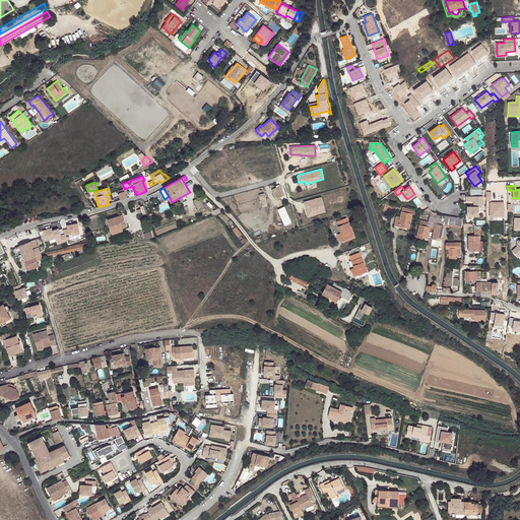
[(125,191),(118,193),(121,200),(127,197),(125,191)]
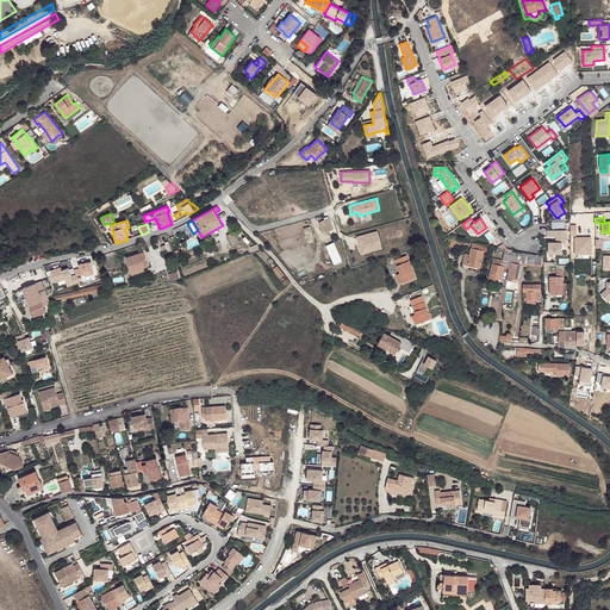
[(565,230),(555,230),(555,242),(548,242),(548,254),(561,254),(561,242),(566,242),(565,234),(565,230)]
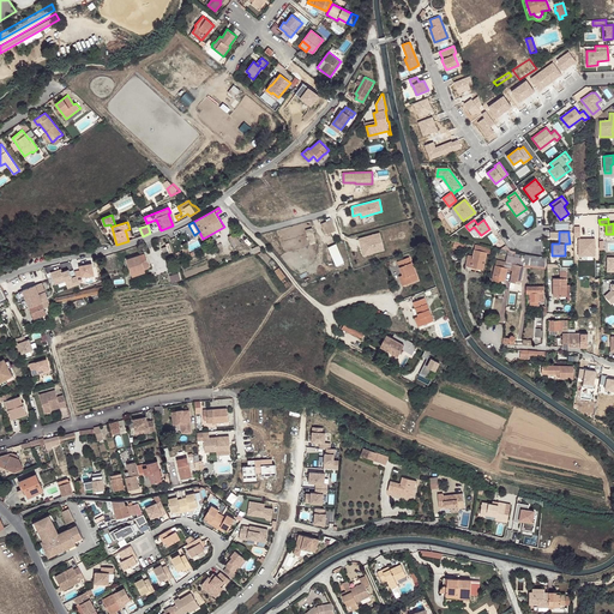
[(228,238),(234,247),(241,242),(235,233),(228,238)]
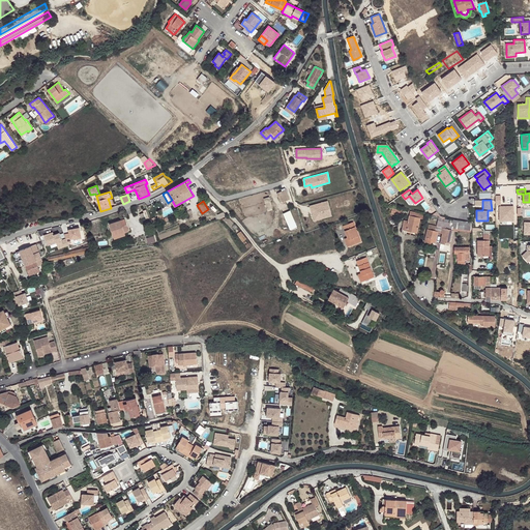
[(327,201),(310,205),(314,219),(331,215),(327,201)]
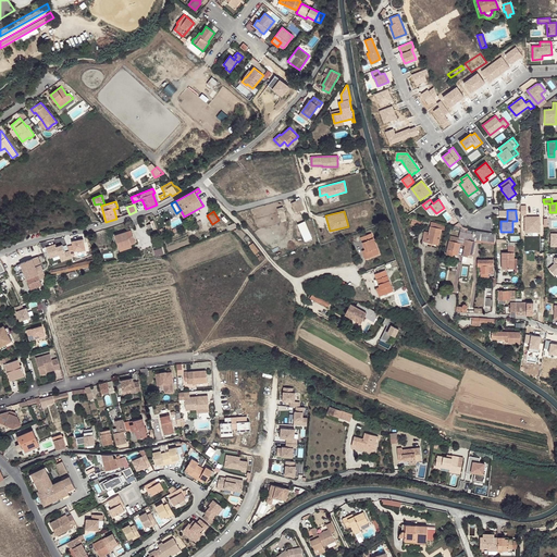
[(147,225),(148,229),(152,227),(153,230),(156,229),(153,221),(150,222),(151,224),(147,225)]
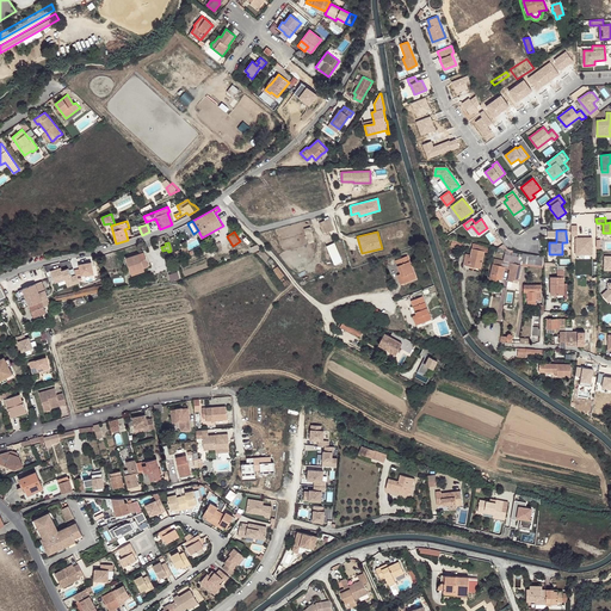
[(337,247),(340,260),(357,255),(353,242),(337,247)]
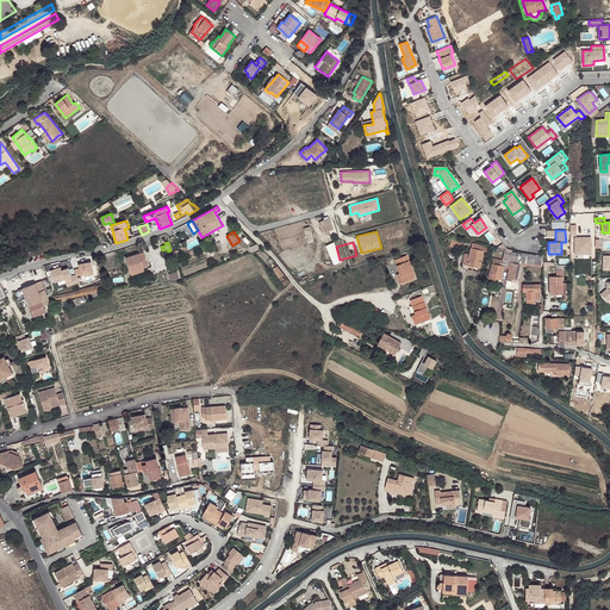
[(465,254),(464,265),(468,266),(479,268),(484,250),(486,251),(487,247),(472,243),(470,254),(465,254)]
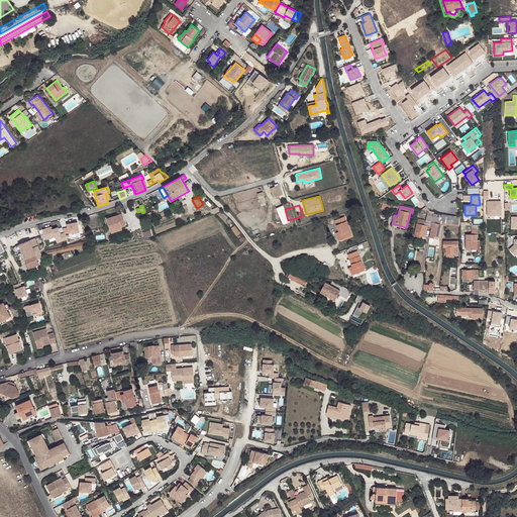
[(217,213),(229,226),(232,223),(231,223),(232,222),(221,211),(217,213)]
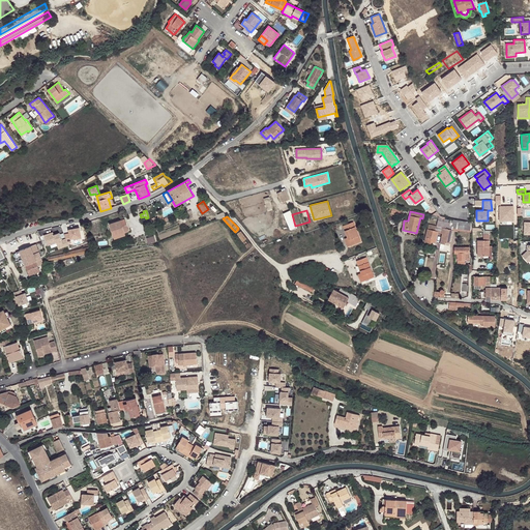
[(443,221),(444,217),(439,216),(437,226),(436,228),(429,226),(425,242),(432,243),(432,242),(436,242),(438,231),(441,232),(441,233),(442,233),(440,243),(445,243),(445,242),(450,242),(452,230),(451,229),(451,228),(452,223),(443,221)]
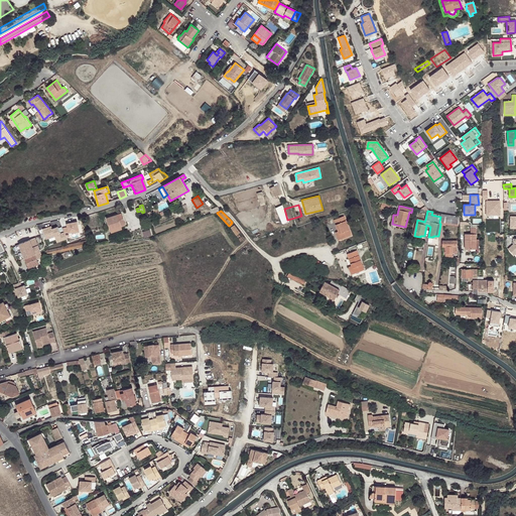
[(450,216),(432,212),(431,215),(440,217),(439,222),(445,223),(445,219),(450,219),(450,216)]
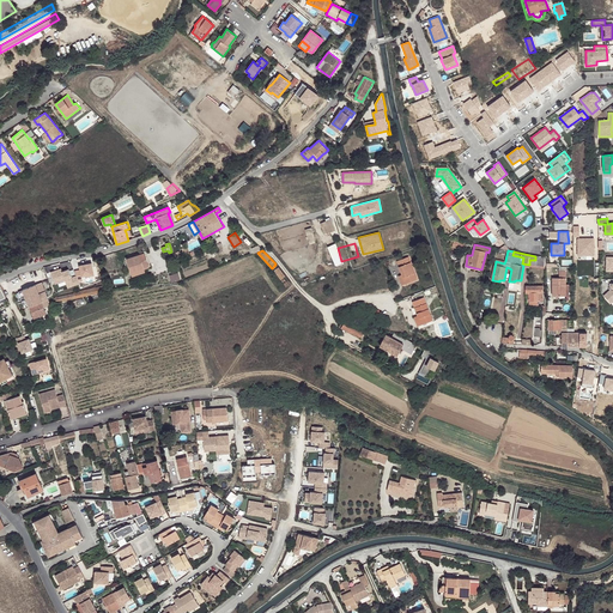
[(126,259),(131,272),(144,267),(149,266),(144,253),(126,259)]
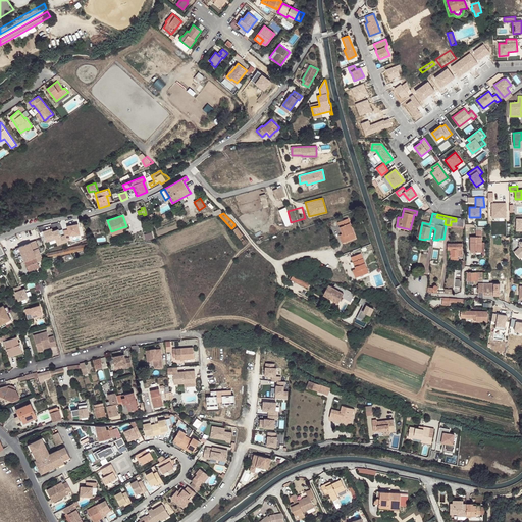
[(343,233),(346,242),(355,238),(348,218),(337,222),(343,233)]
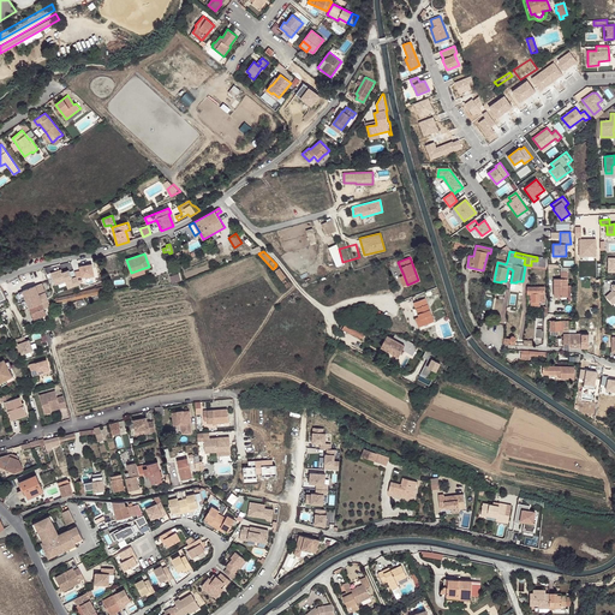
[(548,258),(537,257),(537,261),(531,261),(531,266),(543,267),(543,262),(548,262),(548,258)]
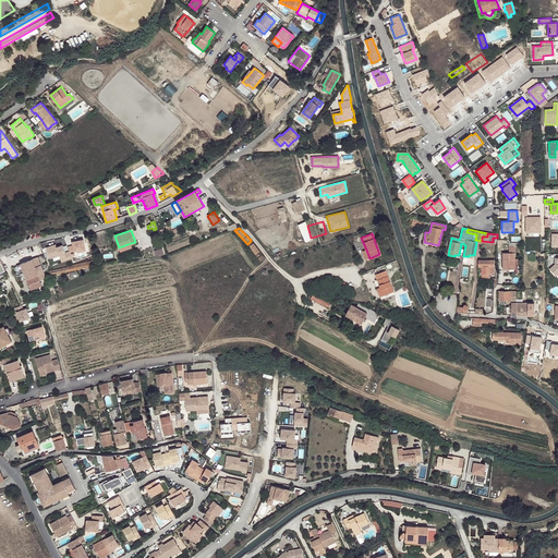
[(261,252),(254,243),(251,246),(256,254),(261,252)]
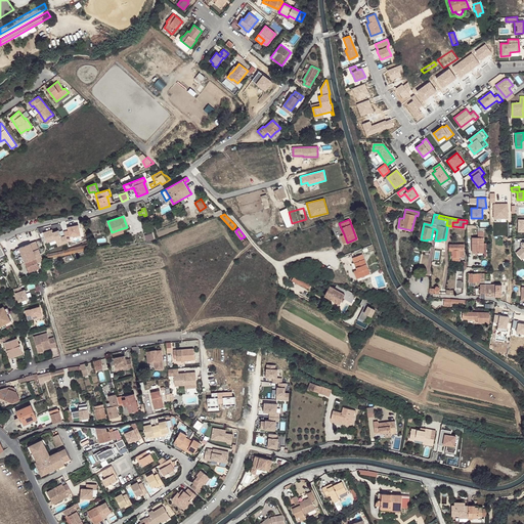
[(472,237),(472,253),(483,252),(483,244),(483,237),(472,237)]
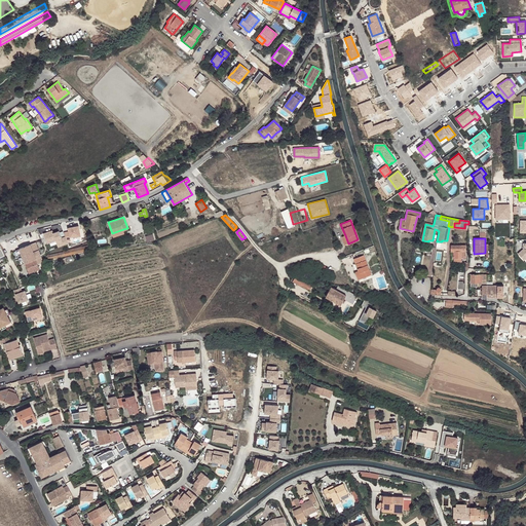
[(41,261),(38,253),(39,253),(35,242),(20,249),(29,273),(40,269),(38,264),(39,263),(38,262),(41,261)]
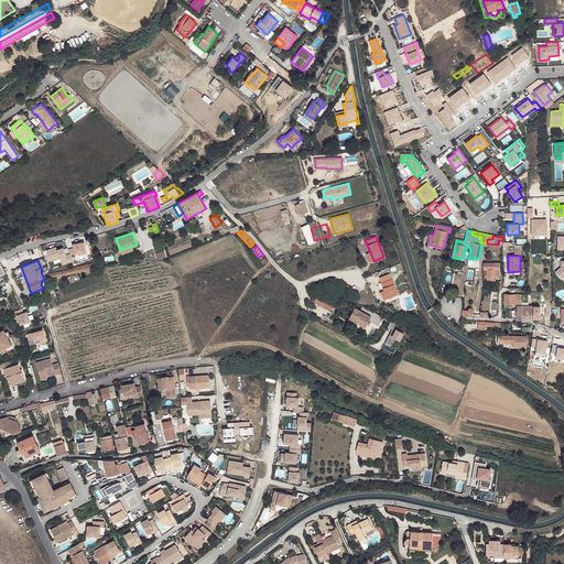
[(51,273),(52,278),(100,267),(99,261),(68,269),(68,270),(51,273)]
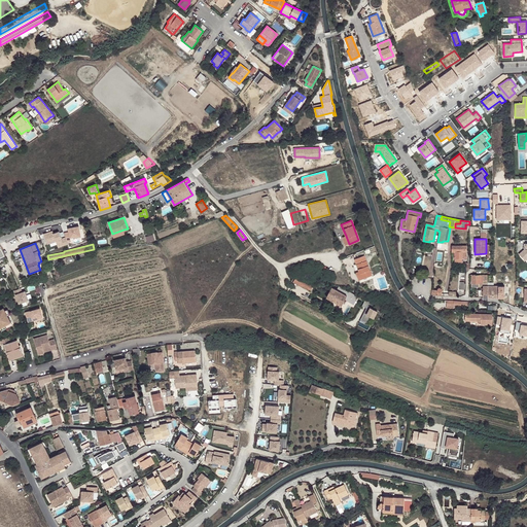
[(467,246),(452,246),(452,252),(455,252),(455,262),(463,262),(463,260),(462,260),(462,259),(466,259),(466,252),(467,252),(467,246)]
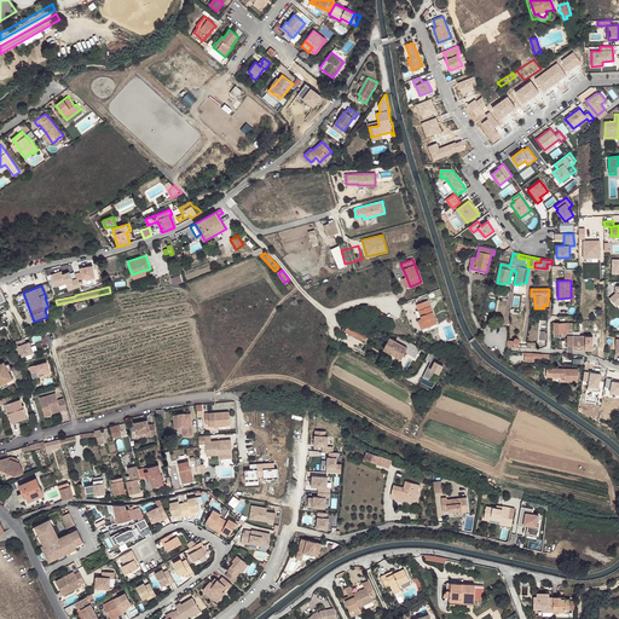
[(422,319),(426,328),(438,323),(428,300),(416,305),(422,319)]
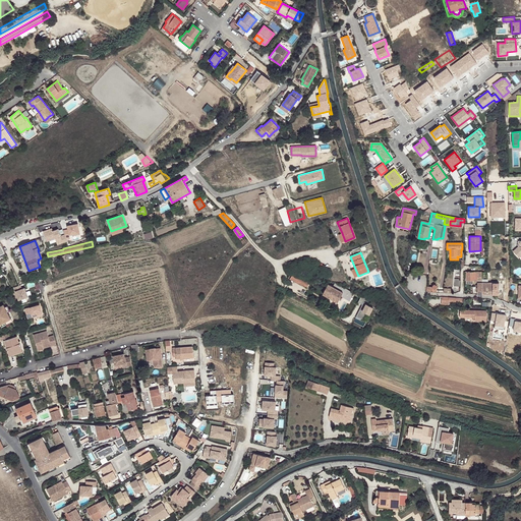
[(481,280),(481,272),(466,272),(466,280),(474,281),(474,283),(477,280),(481,280)]
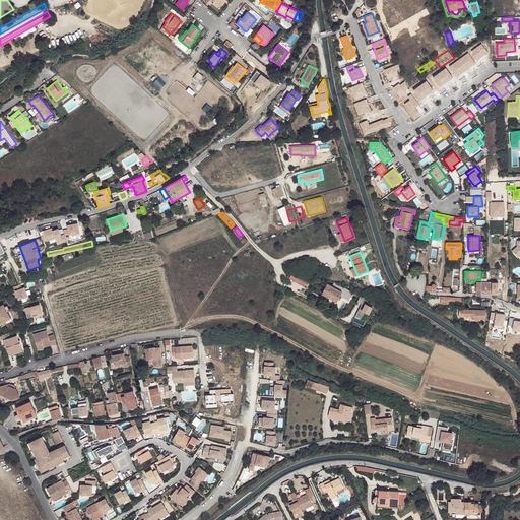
[(293,272),(291,275),(308,284),(310,281),(293,272)]
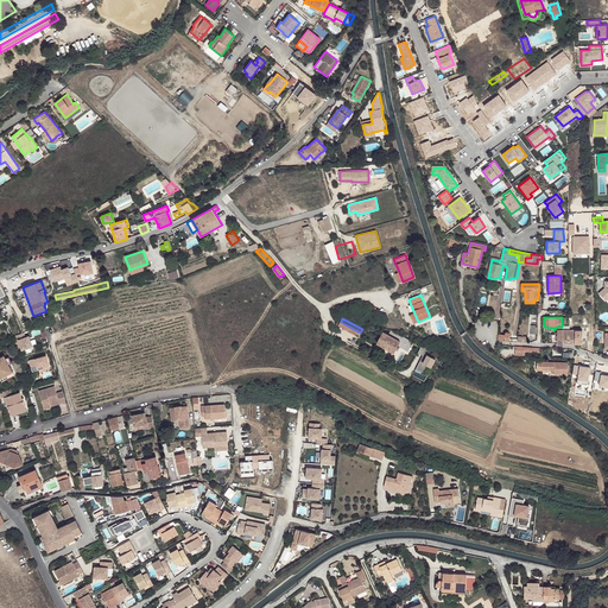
[(563,343),(575,343),(582,343),(582,330),(575,330),(563,330),(562,329),(557,329),(557,334),(552,334),(552,343),(563,343)]
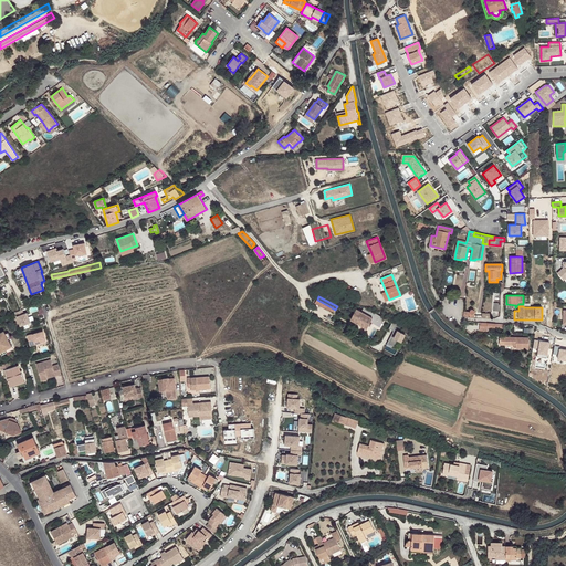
[(356,308),(350,320),(367,328),(370,322),(378,326),(384,318),(365,307),(363,312),(356,308)]
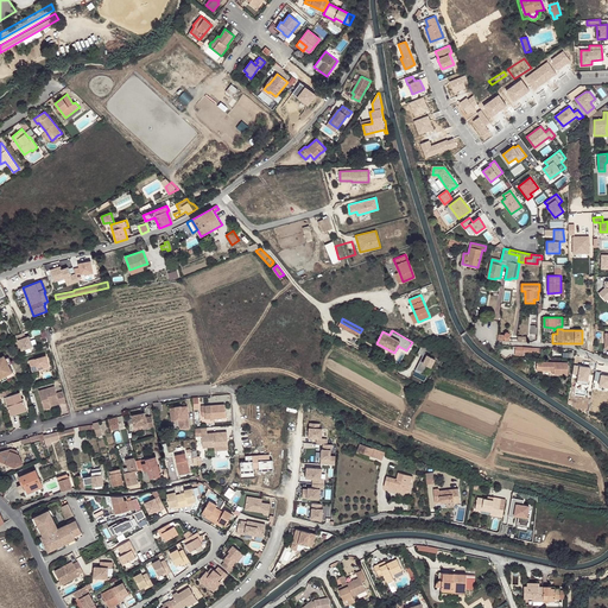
[(24,333),(17,335),(23,349),(33,346),(30,336),(25,337),(24,333)]
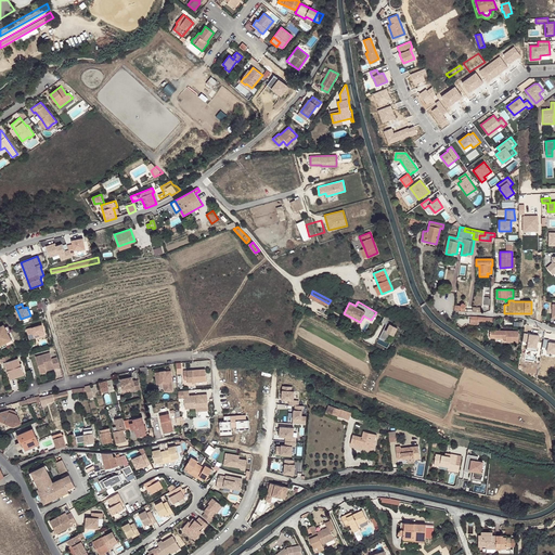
[(397,327),(387,322),(379,336),(386,339),(389,333),(394,335),(397,327)]
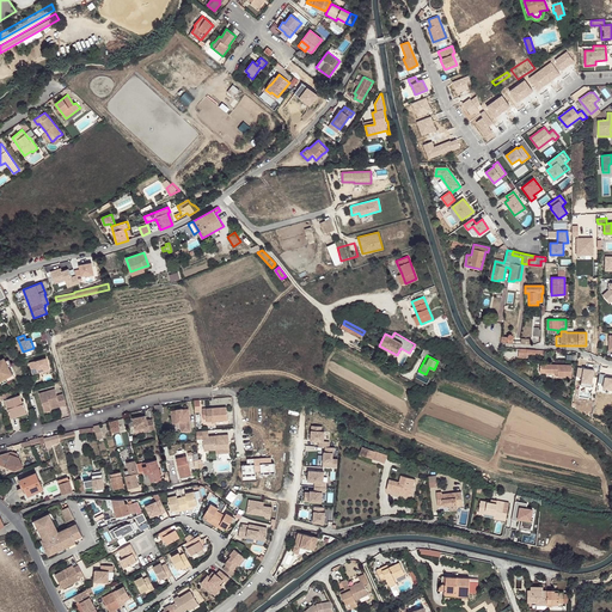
[(0,381),(1,381),(6,378),(13,374),(10,366),(6,361),(5,357),(0,359),(0,381)]
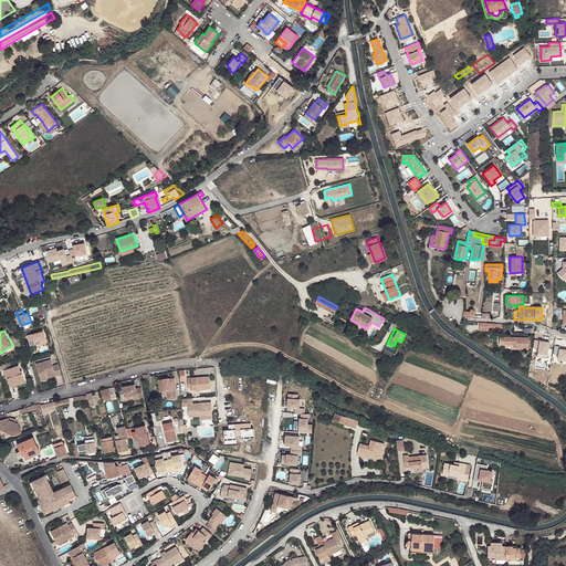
[(27,336),(32,353),(37,350),(38,348),(37,347),(35,344),(45,342),(43,331),(27,336)]
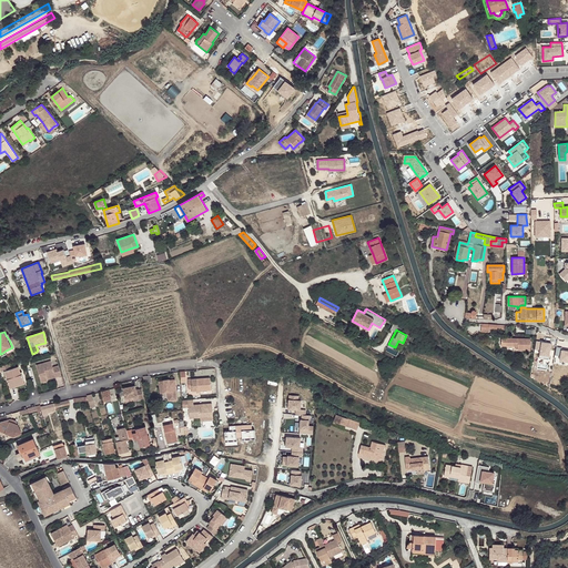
[(530,338),(501,338),(501,345),(518,346),(518,350),(530,350),(530,338)]
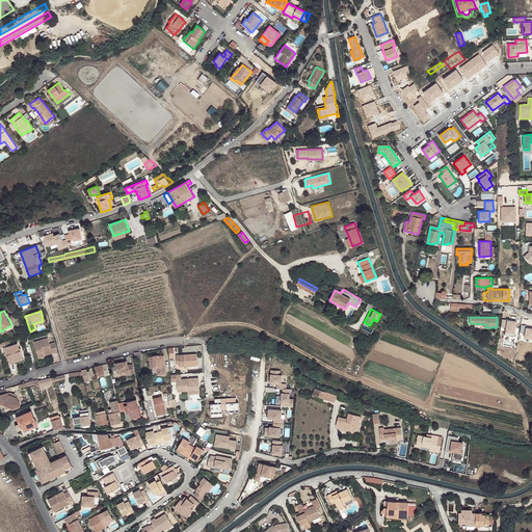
[(55,342),(49,343),(48,338),(34,342),(38,357),(45,356),(45,355),(44,352),(51,349),(52,353),(57,351),(55,342)]
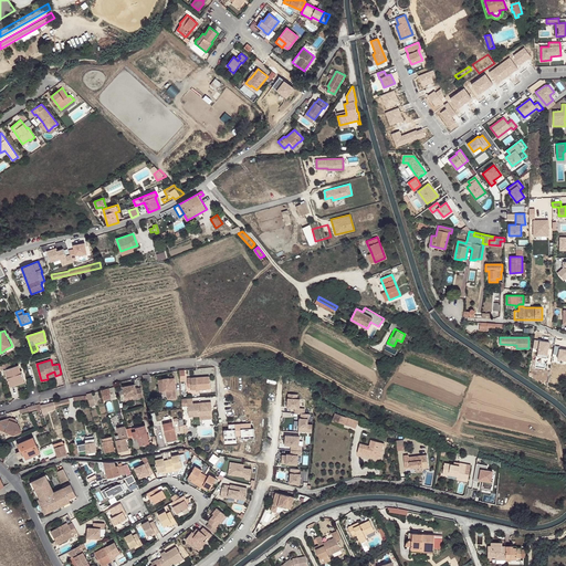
[(4,369),(9,384),(24,379),(22,373),(21,373),(20,371),(18,365),(4,369)]
